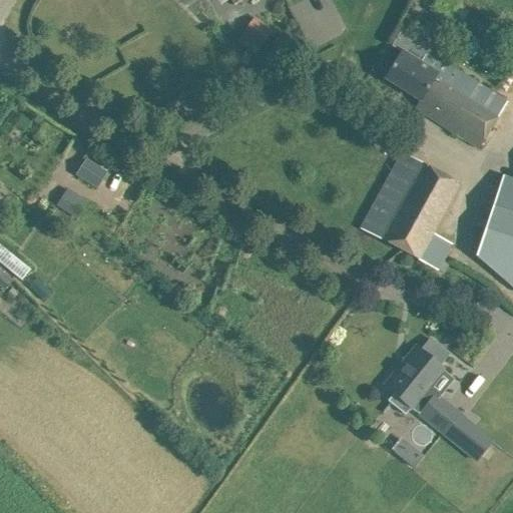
[(236,41),(254,54),(270,33),(252,20),(236,41)]
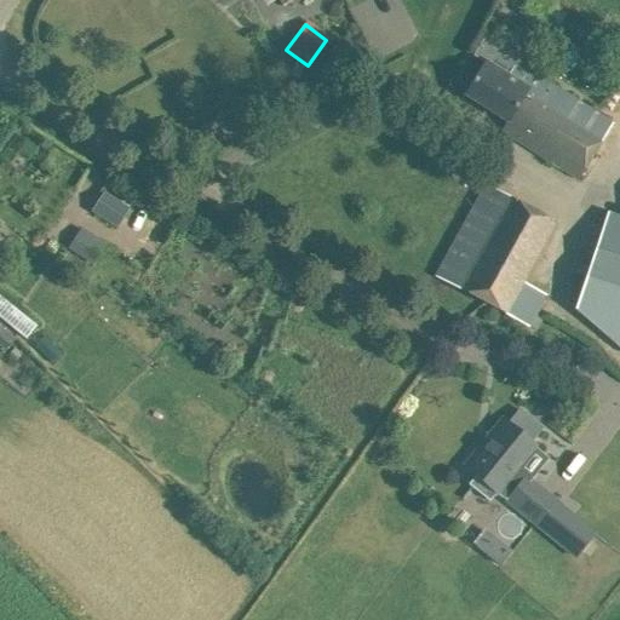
[(465,96),(516,128),(510,137),(578,181),(613,126),(517,65),(510,76),(486,62),(465,96)]
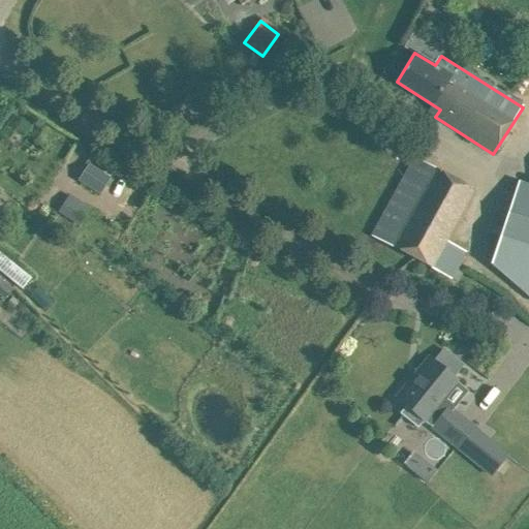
[(443,237),(459,208),(469,189),(470,190),(471,189),(412,157),(369,235),(446,276),(462,247),(443,237)]
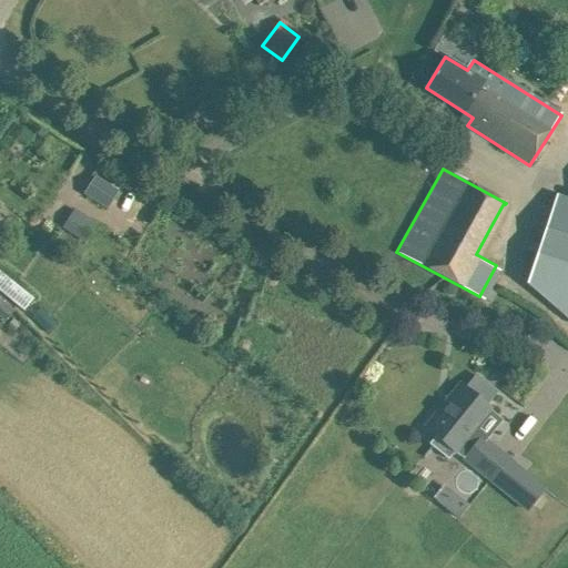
[(94,176),(83,194),(107,209),(118,192),(94,176)]
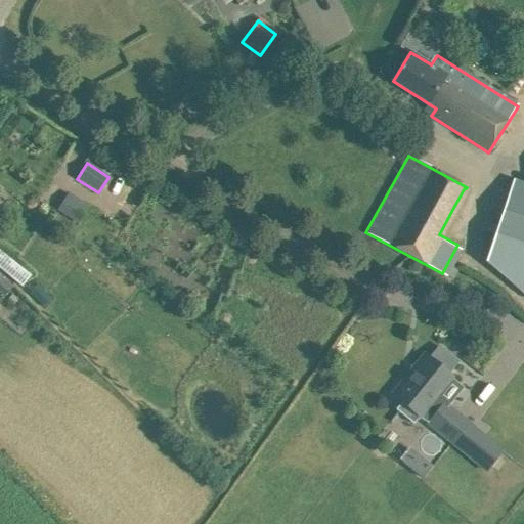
[(523,185),(514,182),(491,247),(486,263),(523,294),(523,185)]
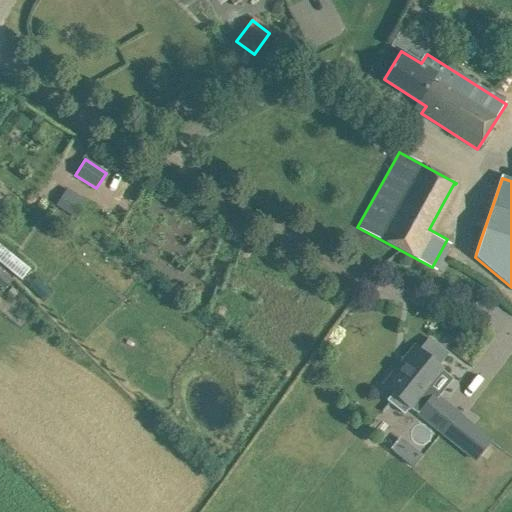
[(56,204),(75,218),(86,203),(67,189),(56,204)]
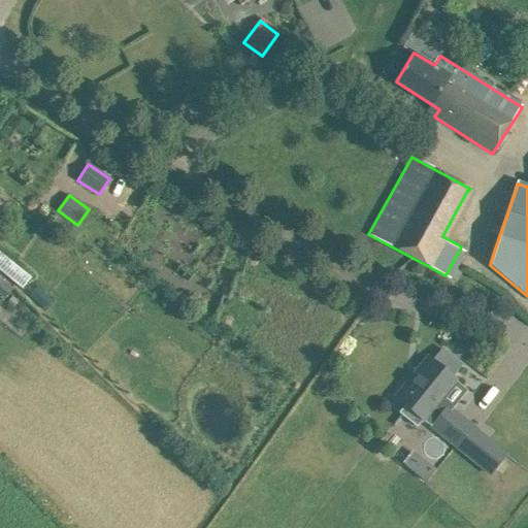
[(0,295),(4,299),(12,290),(0,277),(0,295)]
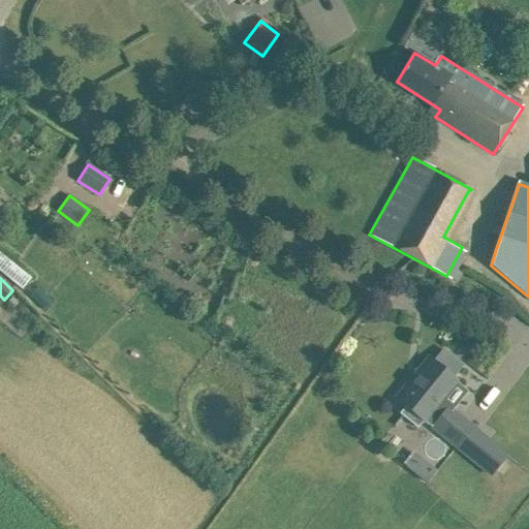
[(37,287),(29,296),(42,310),(52,301),(37,287)]
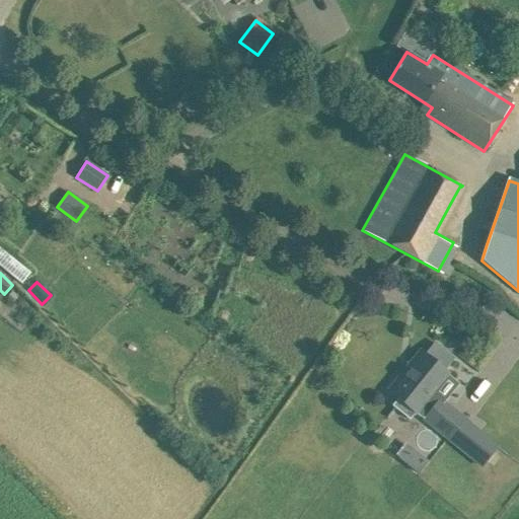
[(412,369),(392,394),(397,398),(391,406),(410,421),(416,414),(483,467),(498,448),(439,399),(436,403),(428,397),(447,374),(444,372),(454,360),(434,343),(424,356),(420,353),(409,366),(412,369)]
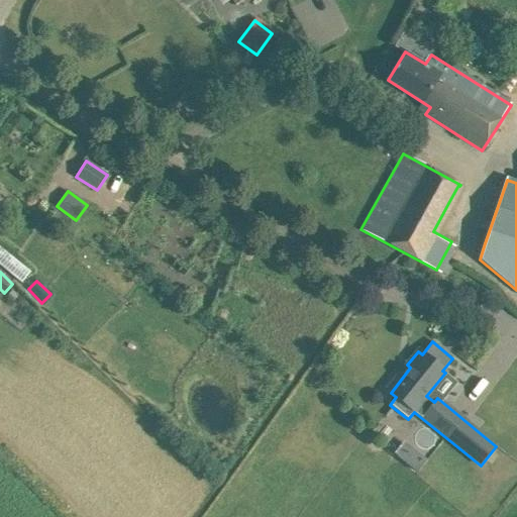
[(417,452),(407,464),(417,474),(427,460),(417,452)]
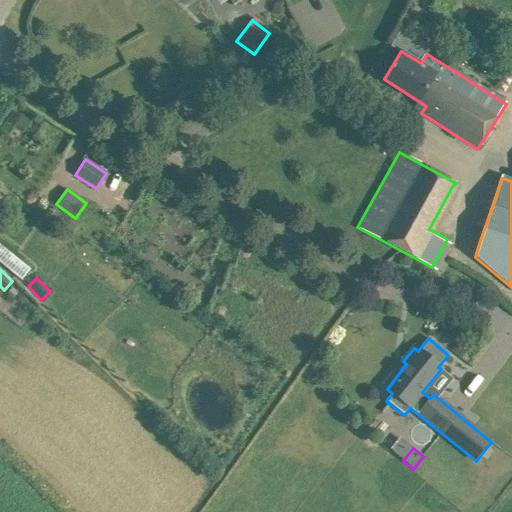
All buildings are outlined.
